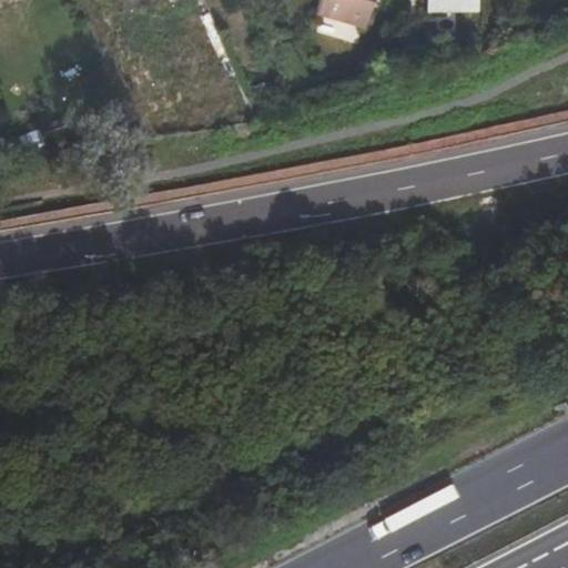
[(323,0),(320,13),(369,28),(376,0),(323,0)]
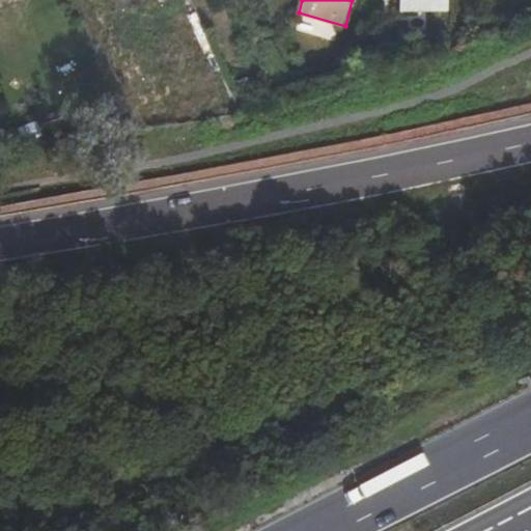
[(401,0),(401,10),(447,9),(446,0),(401,0)]
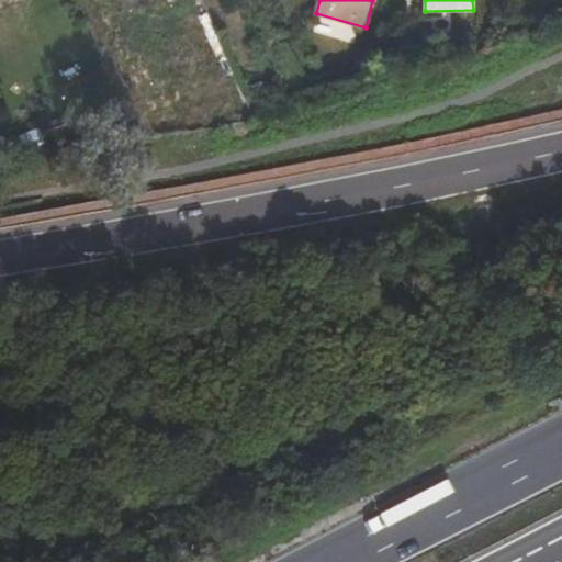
[(22,144),(26,156),(48,148),(44,135),(22,144)]
